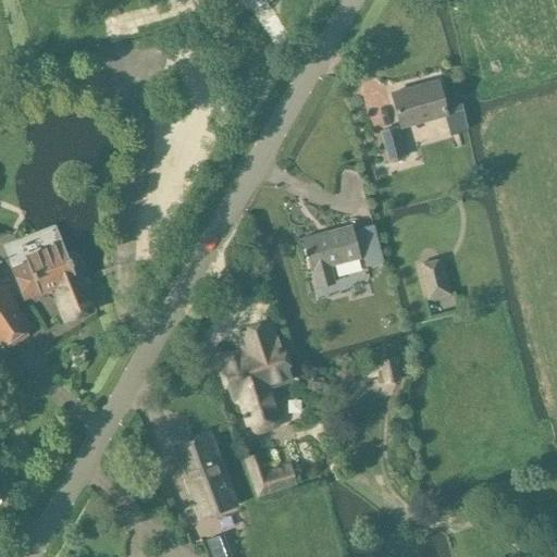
[(445,114),(446,114),(444,107),(437,82),(393,94),(401,126),(445,114)]
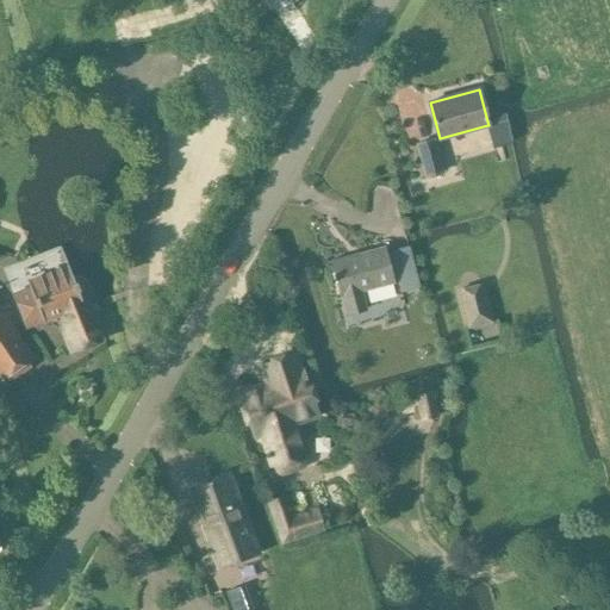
[(504,112),(486,117),(489,125),(487,125),(493,148),(511,143),(510,141),(504,112)]
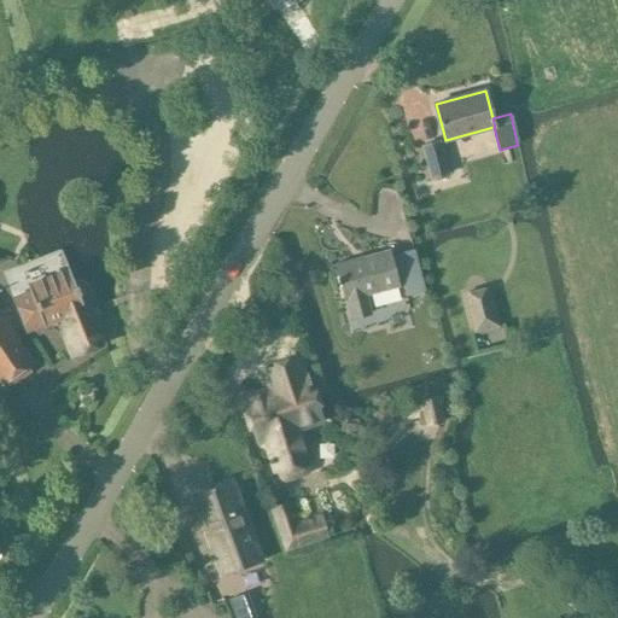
[(432,179),(449,174),(439,140),(423,145),(432,179)]
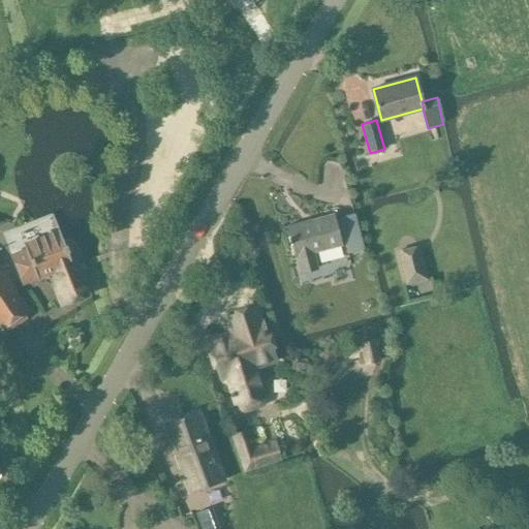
[(313,252),(341,246),(333,214),(287,226),(296,257),(298,256),(302,273),(317,269),(313,252)]
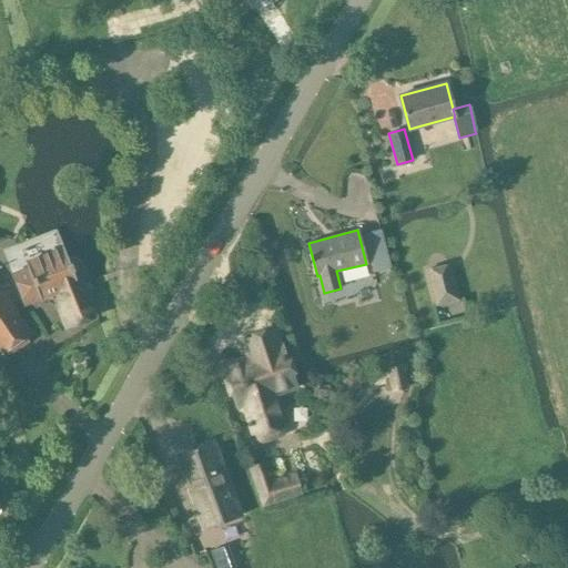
[(61,249),(39,257),(41,263),(10,275),(22,304),(54,292),(59,305),(56,306),(64,327),(89,316),(82,298),(88,296),(75,267),(72,269),(68,259),(66,260),(61,249)]
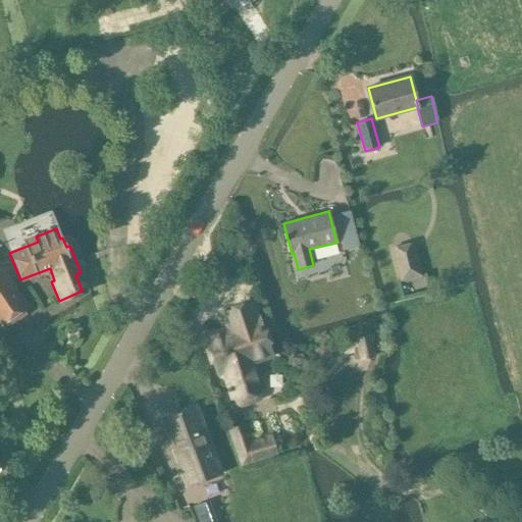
[(355,231),(343,235),(344,236),(338,238),(343,250),(359,246),(355,231)]
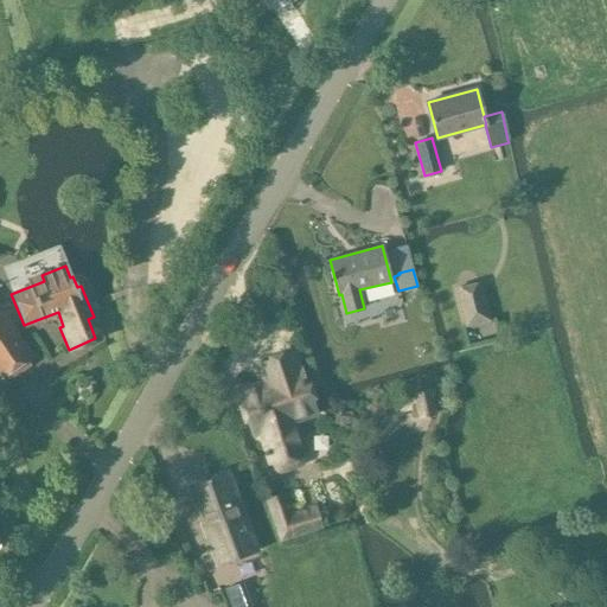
[(481,282),(458,288),(467,326),(491,319),(481,282)]
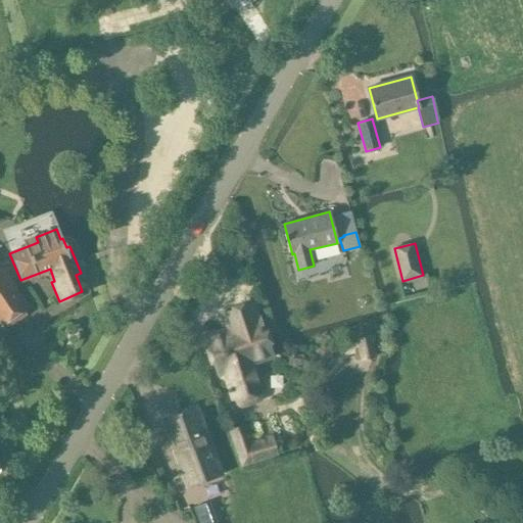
[(31,305),(0,263),(0,324),(1,326),(31,305)]
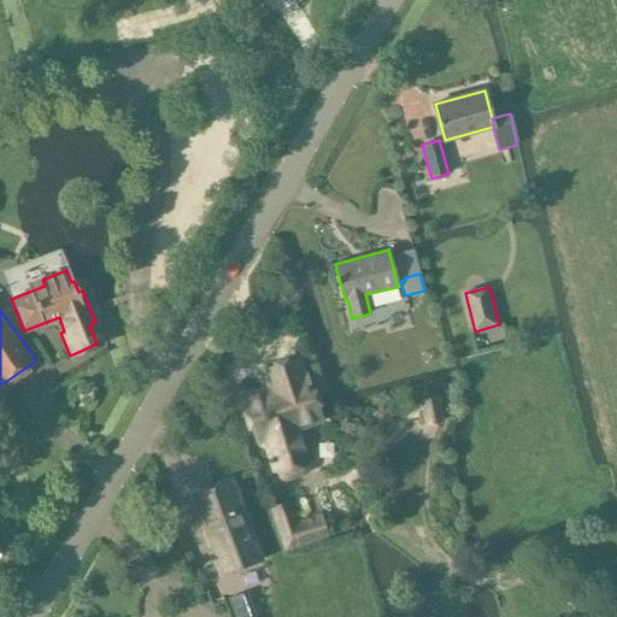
[(301,429),(322,422),(300,359),(263,371),(269,386),(244,394),(259,442),(264,441),(274,470),(278,468),(281,475),(282,477),(286,479),(288,479),(303,472),(306,471),(307,469),(307,465),(305,459),(311,457),(301,429)]
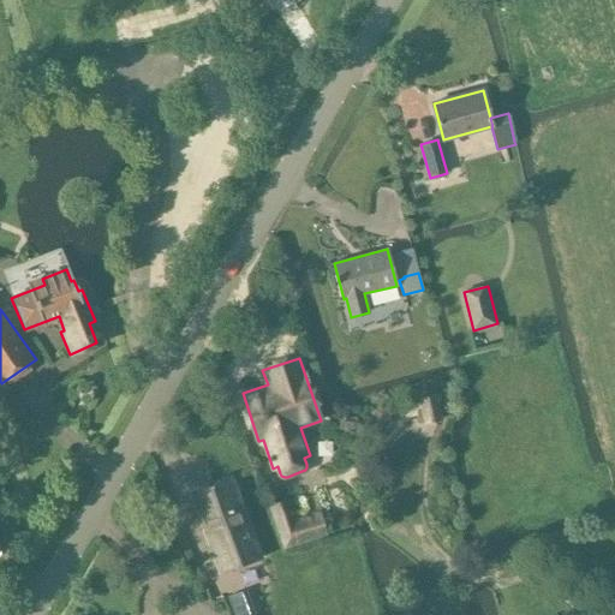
[(417,398),(424,424),(443,419),(437,393),(417,398)]
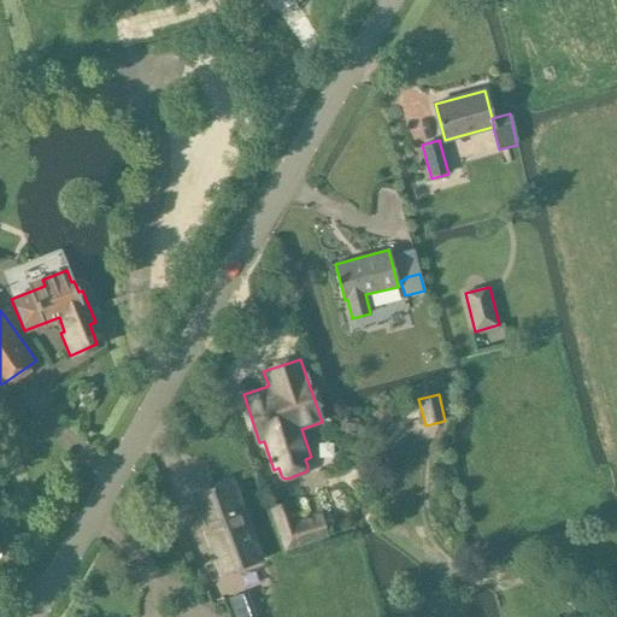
[(221,574),(262,560),(235,479),(193,493),(221,574)]
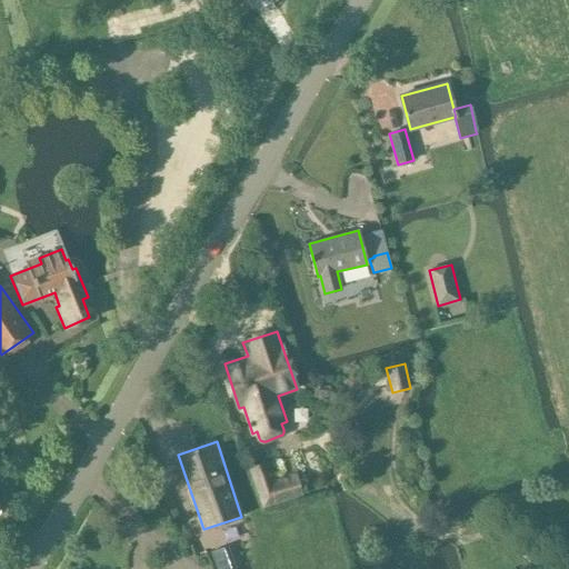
[(261,509),(303,496),(296,471),(273,478),(268,461),(248,468),(261,509)]
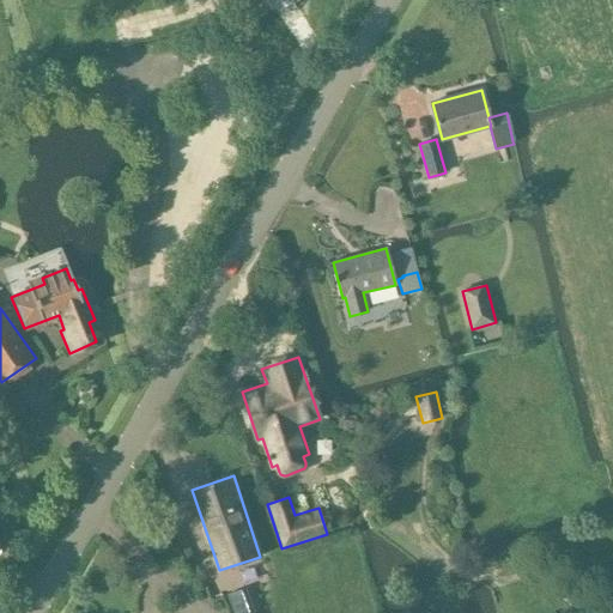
[(240,612),(248,611),(241,590),(226,595),(231,612),(240,612)]
